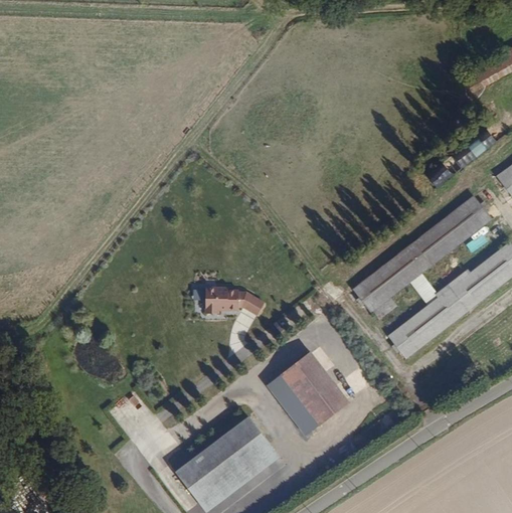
[(477,134),(429,172),(437,183),(486,146),(477,134)]
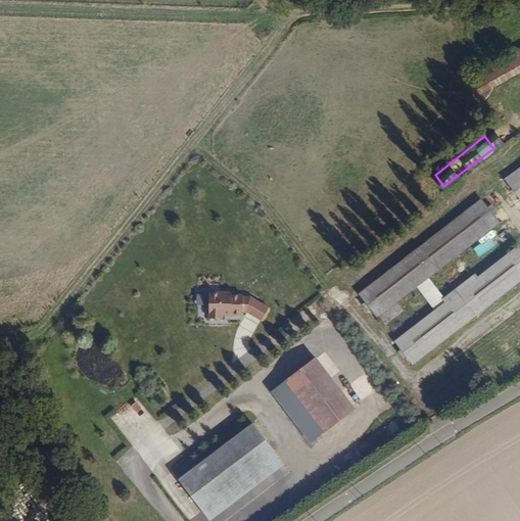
[(519,161),(508,172),(519,186),(519,161)]
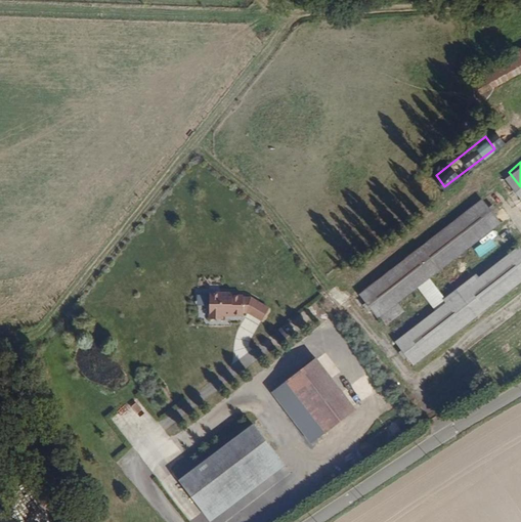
[(489,211),(482,201),(359,294),(364,301),(361,304),(366,310),(370,308),(376,315),(377,314),(394,301),(418,283),(436,307),(394,340),(400,348),(397,351),(402,357),(405,355),(410,362),(520,275),(520,251),(516,246),(476,277),(474,274),(444,297),(427,275),(498,222),(492,216),(496,213),(492,208),(489,211)]
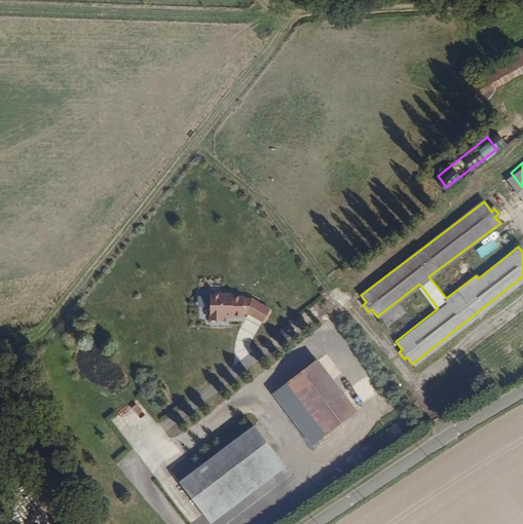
[(248,312),(255,300),(251,297),(243,297),(243,296),(232,295),(232,293),(210,293),(209,319),(222,319),(222,315),(223,313),(231,313),(231,315),(243,315),(243,312),(247,312),(247,313),(248,312)]
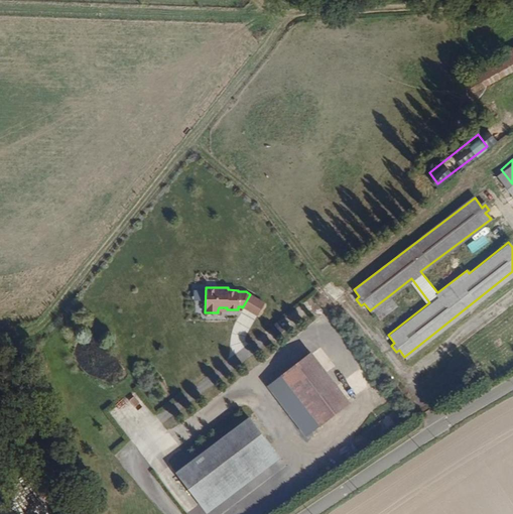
[(257,314),(263,301),(250,294),(243,306),(257,314)]
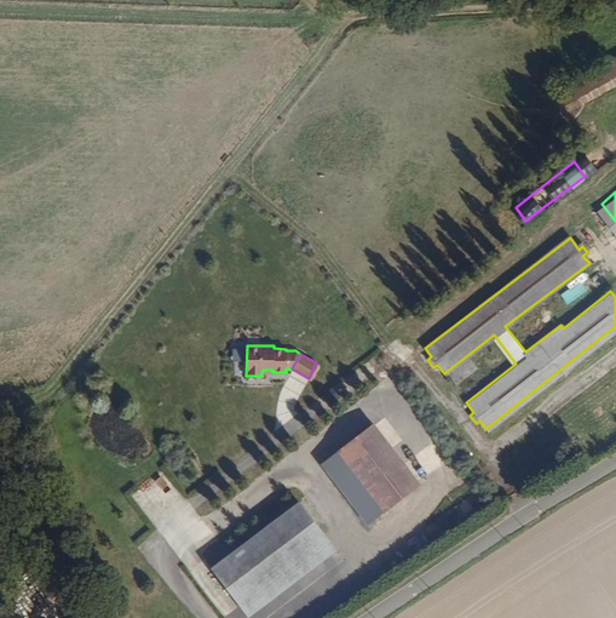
[(472,365),(466,356),(445,372),(452,379),(472,365)]
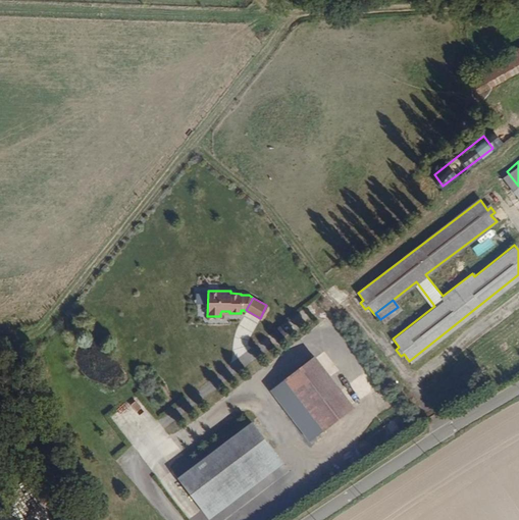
[(323,431),(355,408),(315,356),(284,379),(323,431)]
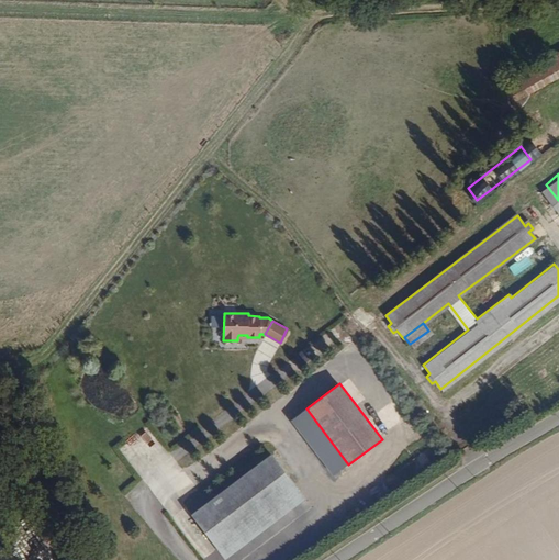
[(304,497),(271,455),(192,515),(225,559),(304,497)]
